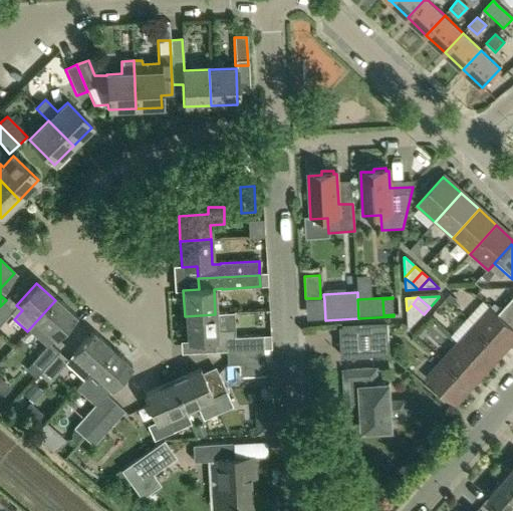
[(512,297),(497,316),(512,329),(512,297)]
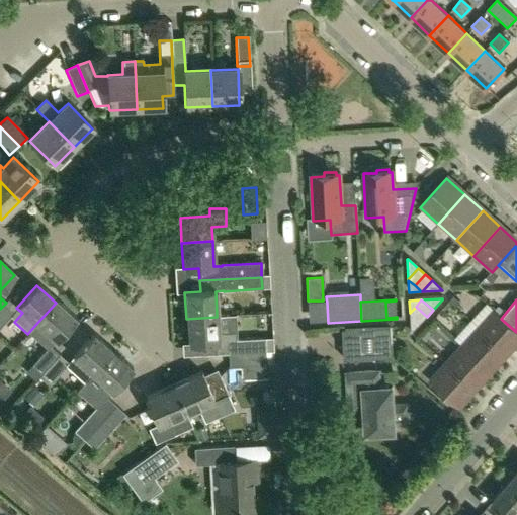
[(31,368),(41,376),(59,356),(50,348),(55,342),(56,343),(76,320),(56,303),(35,325),(48,336),(41,342),(41,346),(47,351),(31,368)]
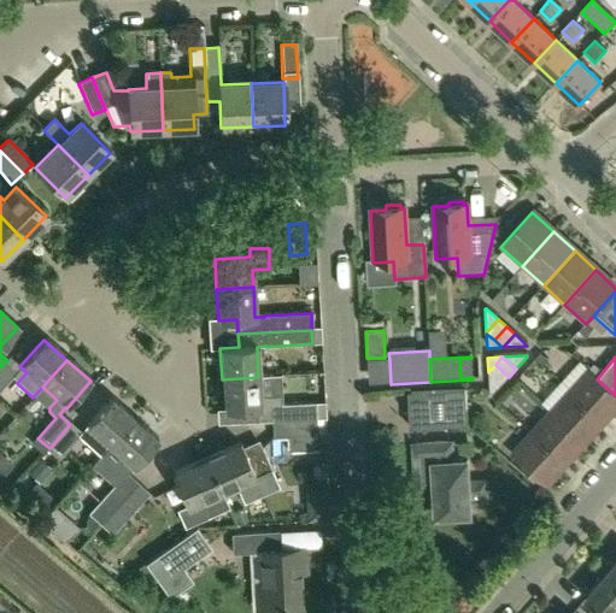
[(0,392),(16,375),(4,364),(0,367),(0,392)]
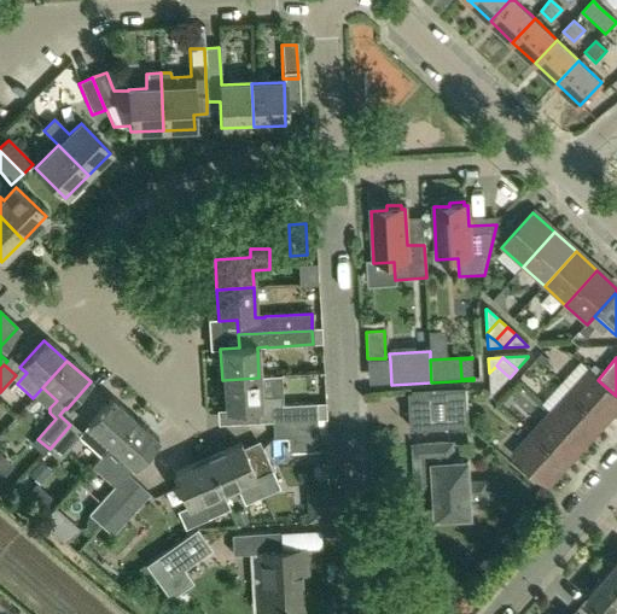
[(510,378),(496,366),(489,373),(502,385),(510,378)]
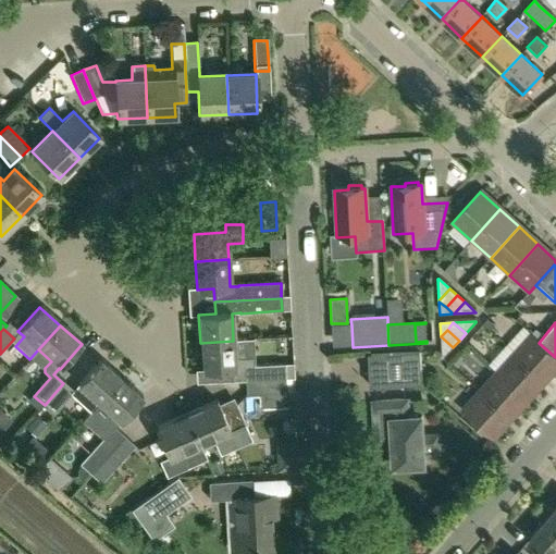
[(531,335),(514,355),(545,383),(555,370),(555,357),(539,343),(531,335)]
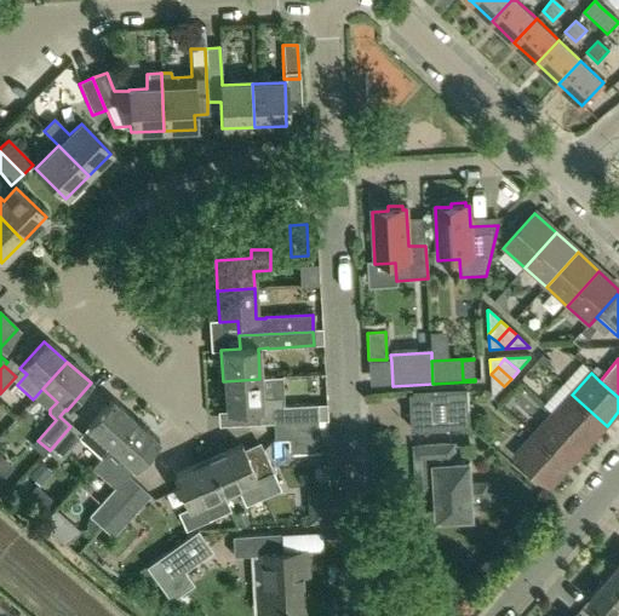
[(504,386),(491,374),(492,399),(504,386)]
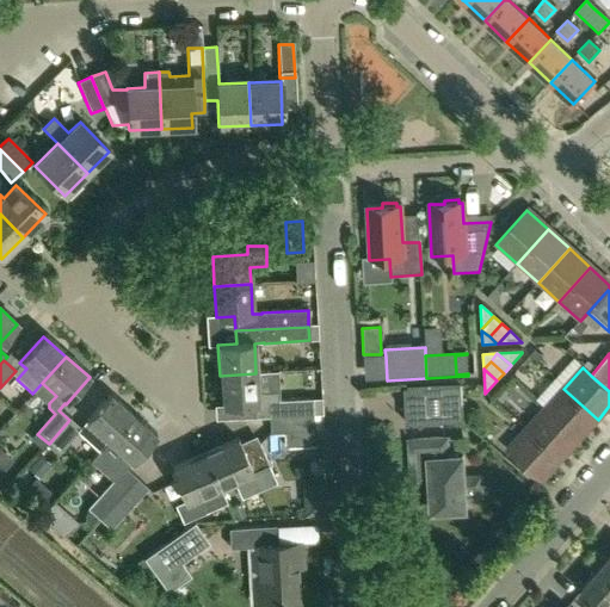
[(254,415),(267,414),(267,419),(300,417),(312,416),(310,401),(299,402),(299,401),(278,402),(277,372),(256,373),(220,376),(221,406),(253,404),(254,415)]
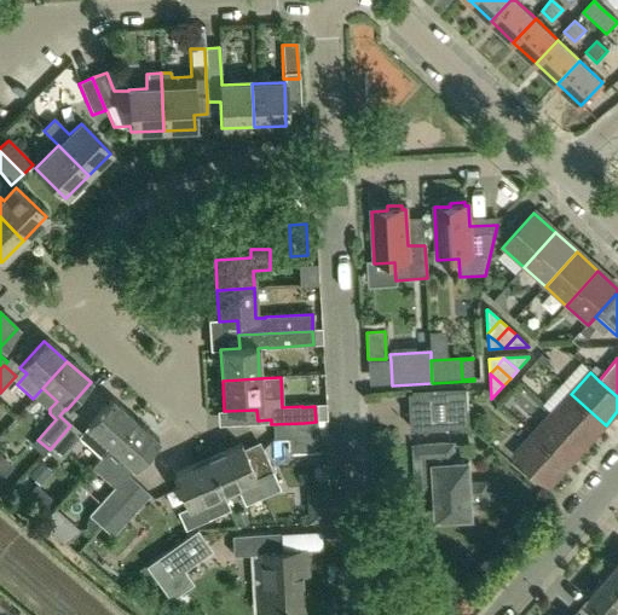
[(466,392),(408,395),(410,431),(468,428),(466,392)]
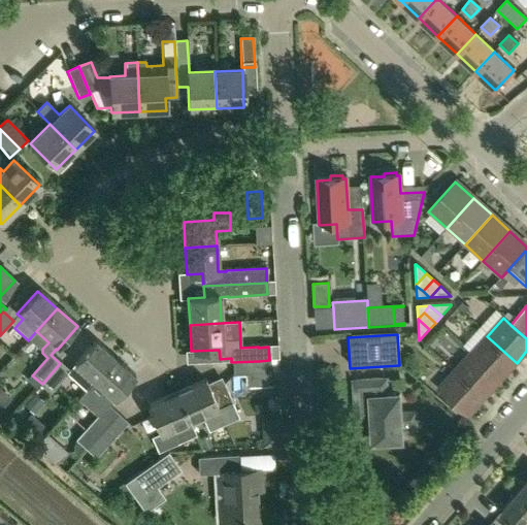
[(470,354),(500,382),(517,363),(487,336),(470,354)]
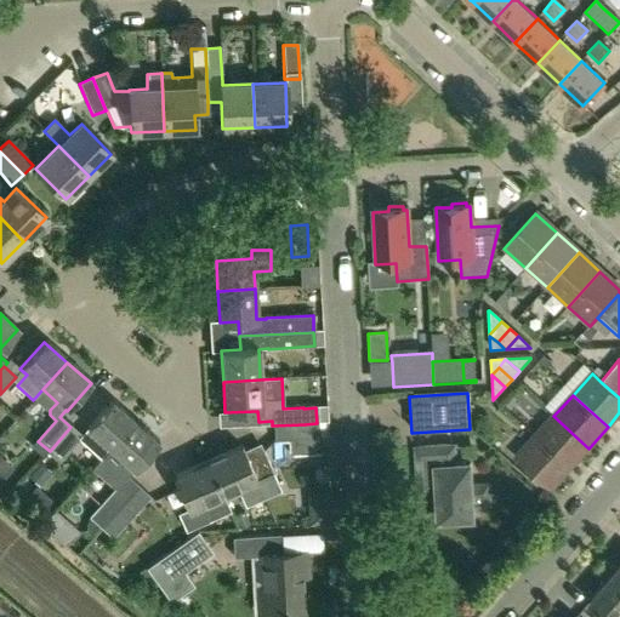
[(101,461),(135,422),(112,403),(87,429),(80,436),(70,427),(50,451),(62,462),(79,443),(101,461)]
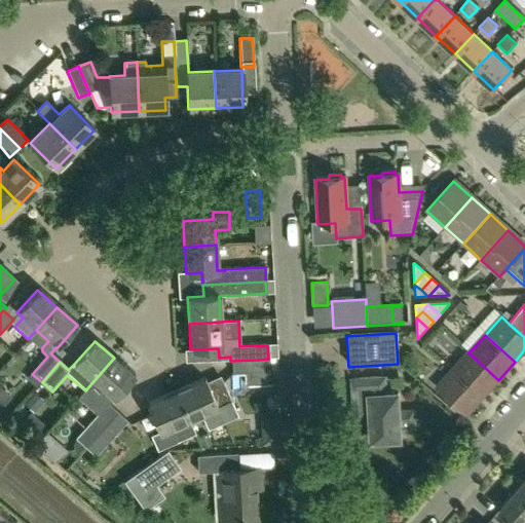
[(469,352),(452,371),(482,398),(498,380),(469,352)]
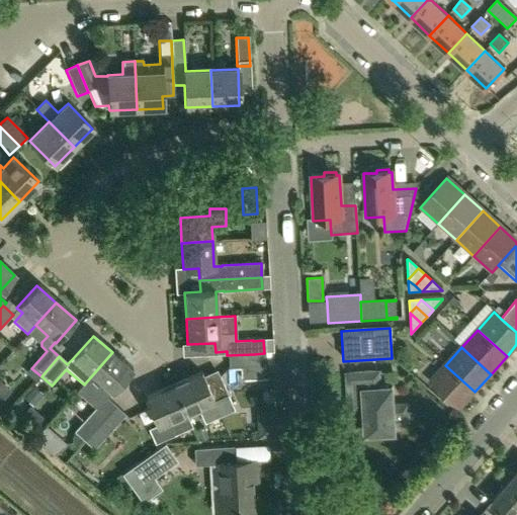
[(84,384),(103,402),(88,418),(87,417),(73,433),(75,434),(68,442),(75,449),(105,417),(114,408),(105,400),(132,370),(112,352),(84,384)]
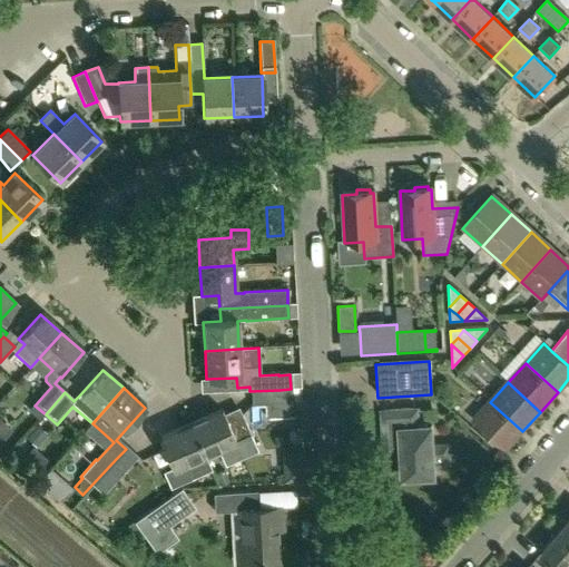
[(291,389),(280,390),(249,391),(251,406),(266,404),(292,403),(291,389)]
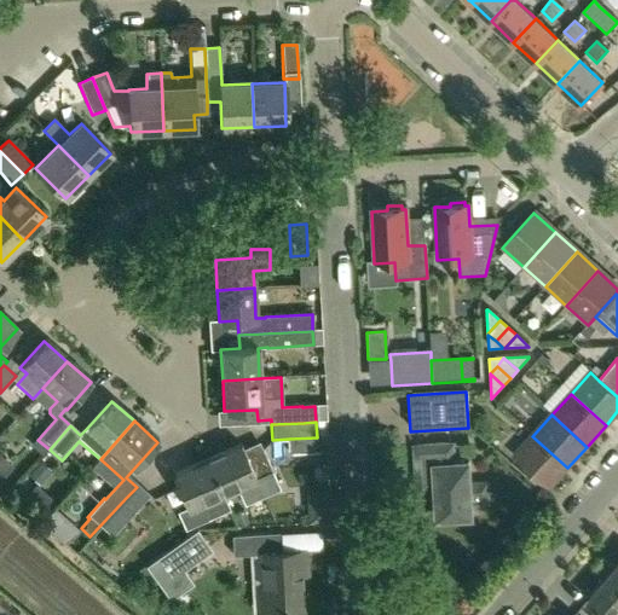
[(567,468),(532,436),(513,458),(548,489),(567,468)]
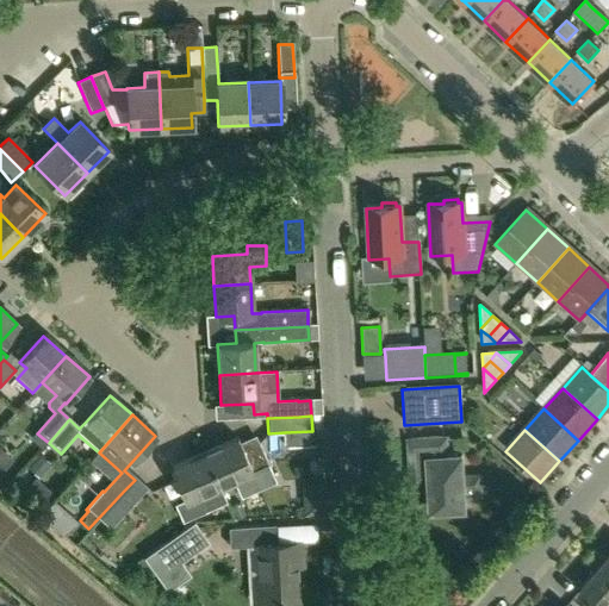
[(312,431),(285,432),(286,447),(314,445),(312,431)]
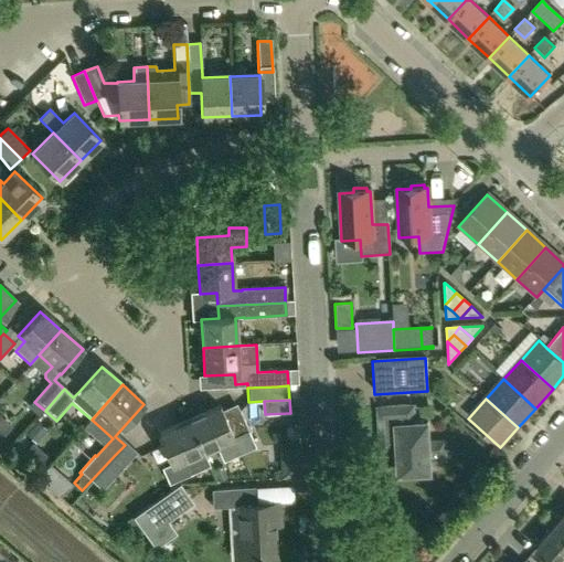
[(216,451),(223,464),(257,448),(237,405),(222,412),(220,407),(189,422),(202,452),(204,456),(216,451)]
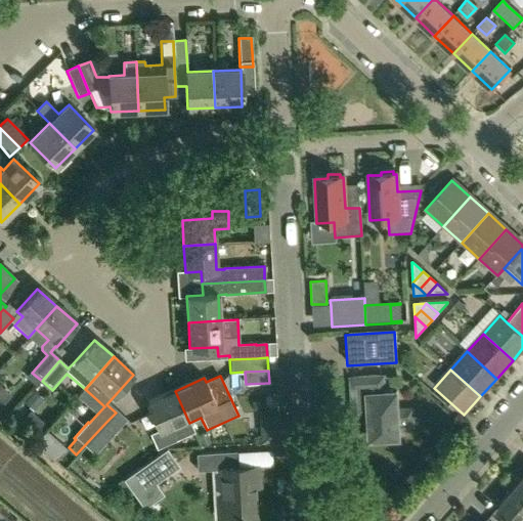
[(383,378),(350,380),(352,416),(368,415),(369,441),(399,439),(396,392),(384,393),(383,378)]
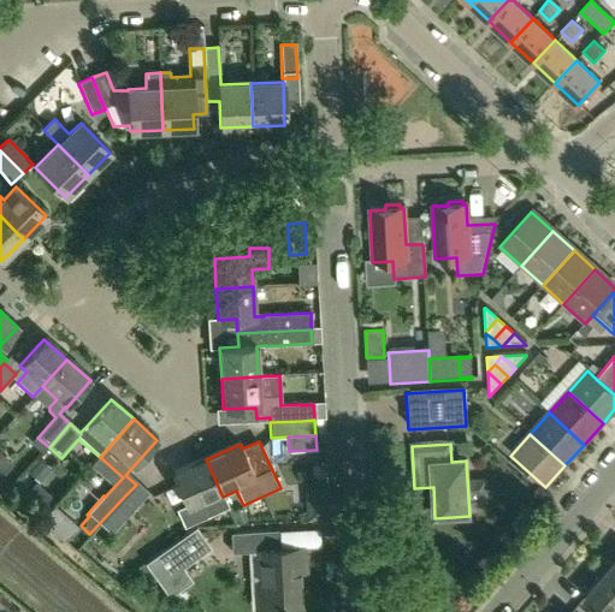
[(229,510),(223,497),(220,492),(206,459),(172,474),(187,506),(176,511),(184,528),(206,518),(207,518),(229,510)]
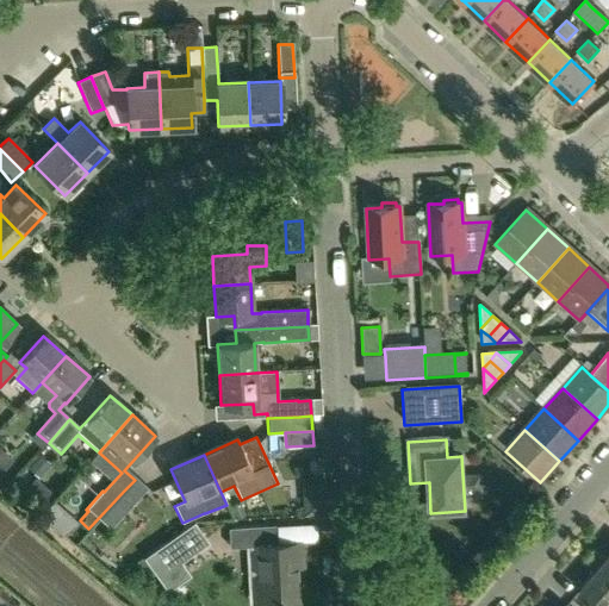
[(145,491),(135,480),(124,491),(88,529),(89,530),(84,536),(94,547),(110,530),(126,512),(125,512),(145,491)]
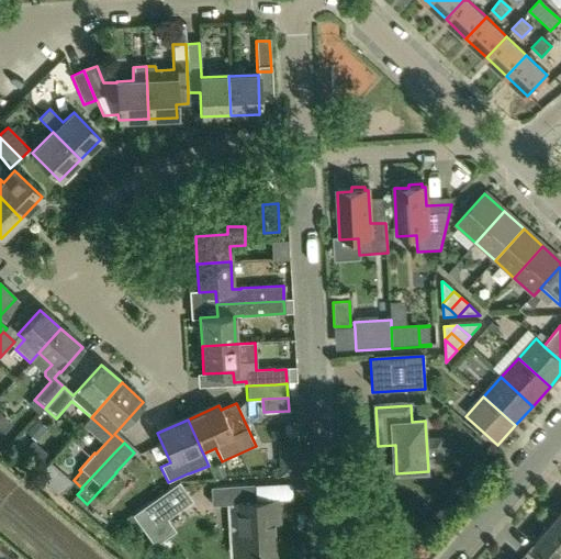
[(190,503),(178,485),(133,517),(145,535),(190,503)]
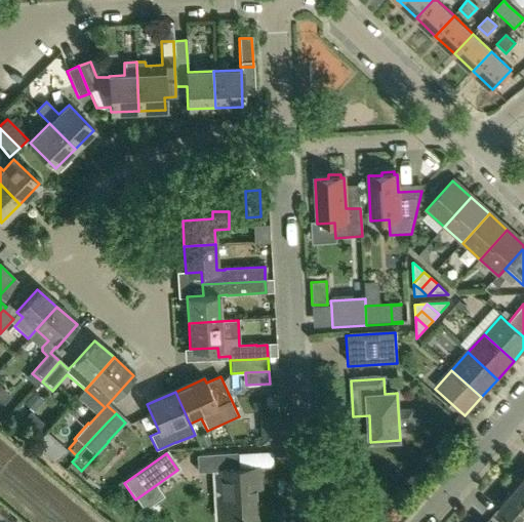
[(213,517),(215,520),(255,518),(253,482),(258,482),(258,468),(237,469),(236,453),(196,455),(197,473),(220,471),(223,499),(214,499),(212,503),(212,507),(212,514),(213,517)]
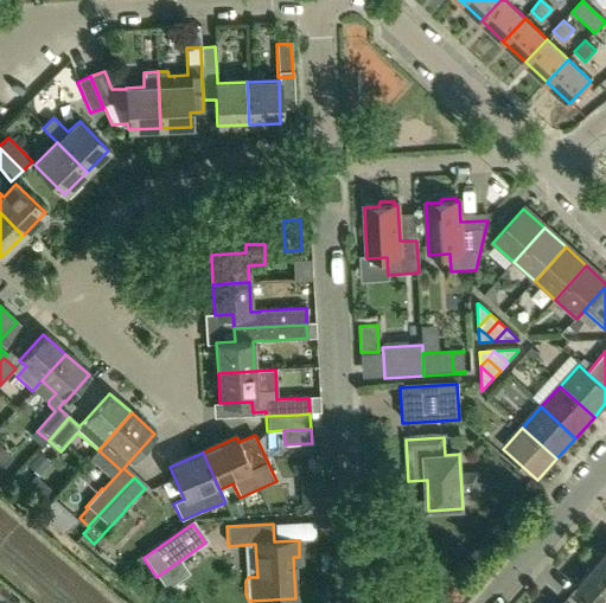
[(605,571),(597,564),(576,589),(593,602),(605,602),(605,571)]
